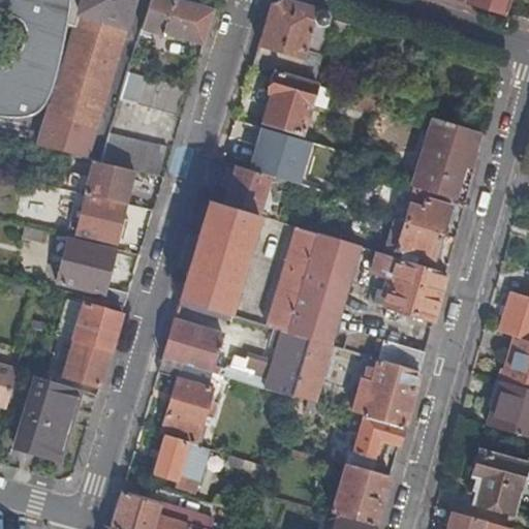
[(0,0),(0,1),(75,25),(39,146),(87,156),(133,0),(0,0)]
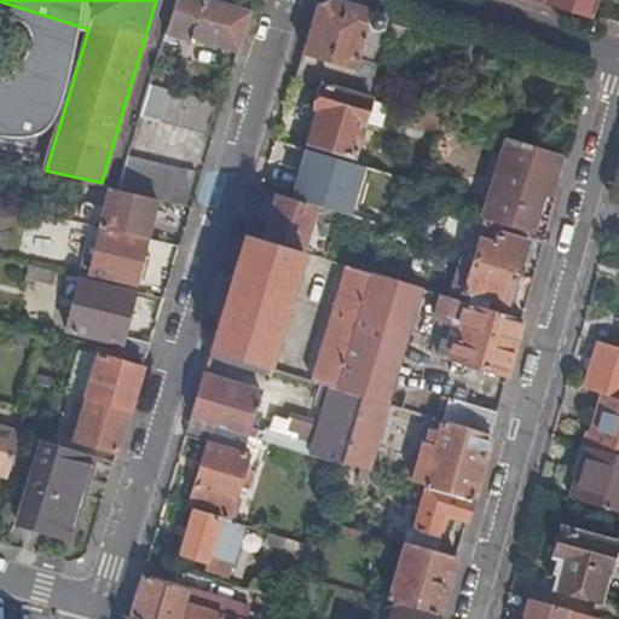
[(194,39),(238,52),(250,12),(212,0),(175,0),(166,34),(192,41),(194,39)]
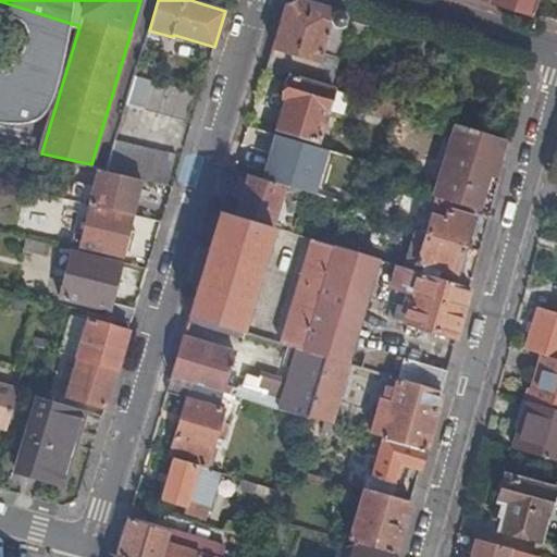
[(347,17),(344,12),(302,0),(294,0),(285,7),(267,66),(312,81),(320,53),(339,58),(342,52),(353,56),(358,39),(364,40),(369,26),(346,20),(347,17)]
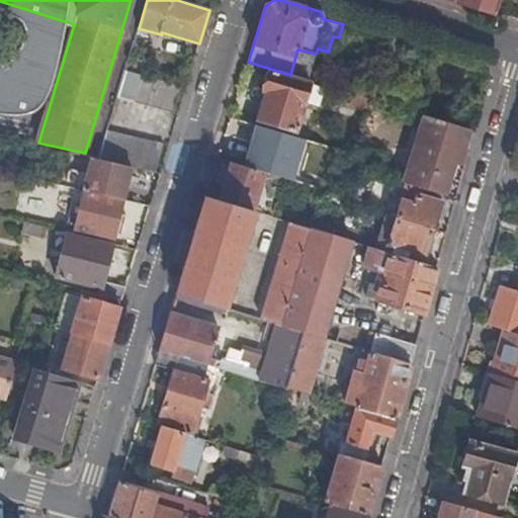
[(458,0),(459,1),(496,12),(499,0),(458,0)]
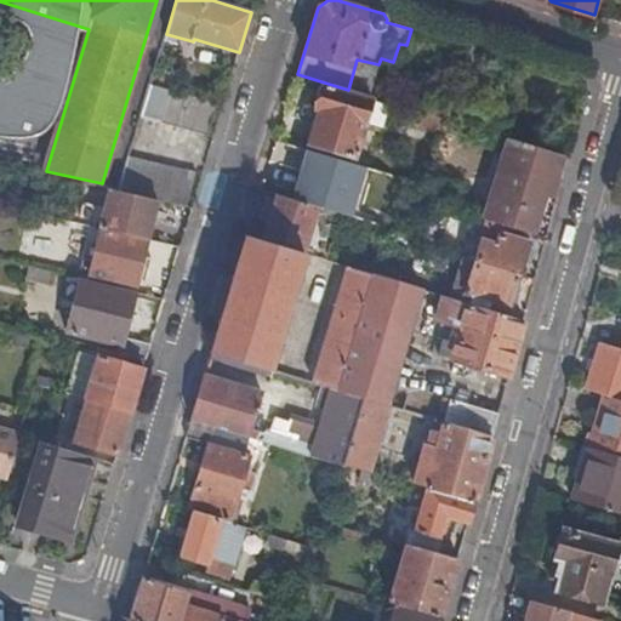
[(211,102),(152,84),(142,117),(210,135),(218,104),(211,102)]
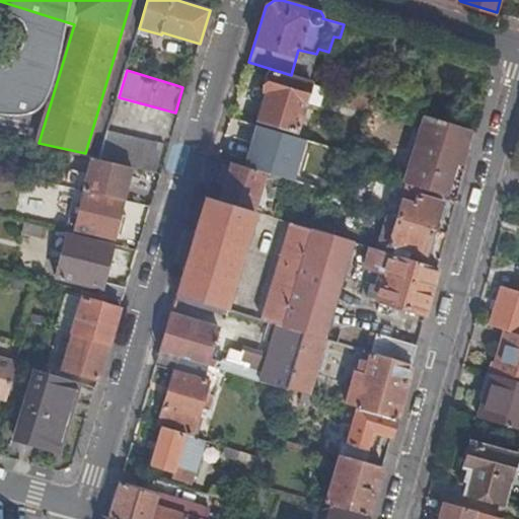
[(320,88),(271,72),(265,92),(268,93),(258,122),(272,126),(293,132),(303,100),(314,103),(320,88)]
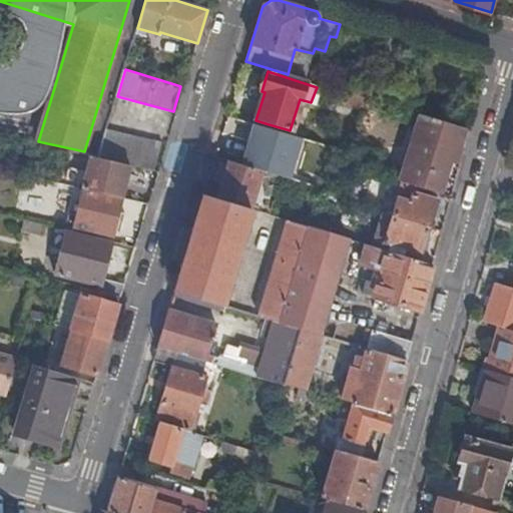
[(357,81),(354,94),(358,95),(363,97),(367,84),(357,81)]
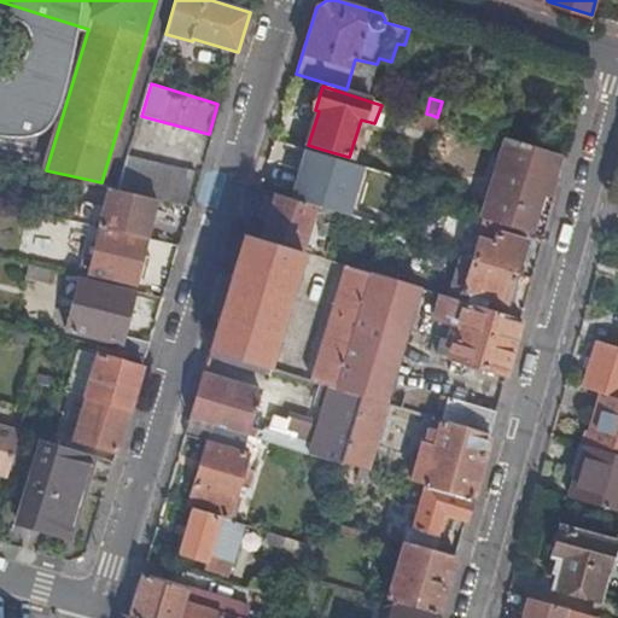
[(426,130),(438,133),(443,120),(437,117),(431,115),(426,130)]
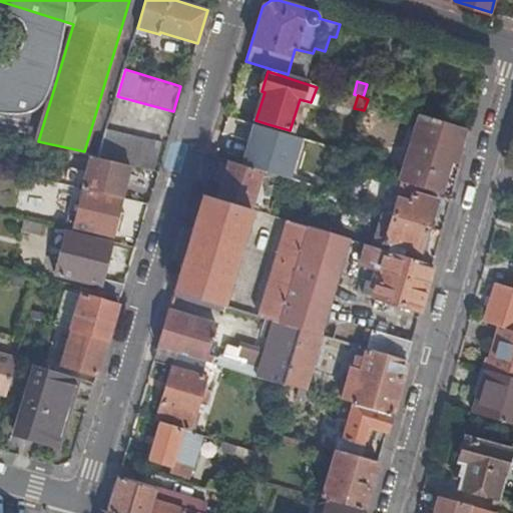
[(454,162),(464,128),(419,114),(399,181),(414,186),(423,189),(438,193),(448,160),(454,162)]
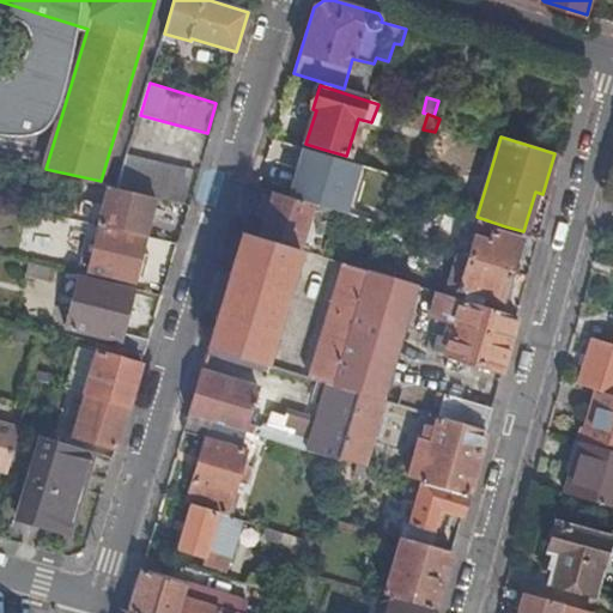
[(358,165),(304,149),(289,199),(314,206),(344,214),(358,165)]
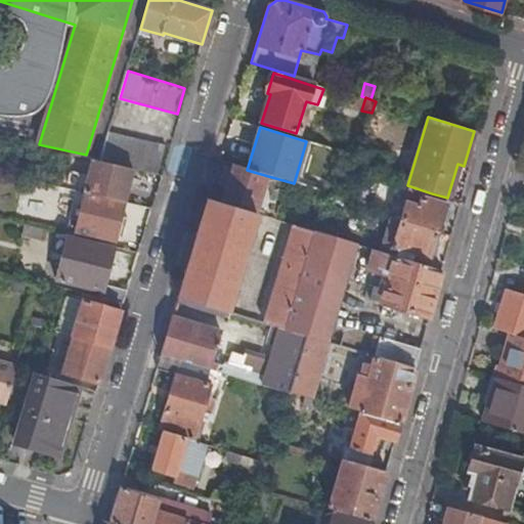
[(133,169),(158,174),(166,145),(110,131),(100,162),(133,169)]
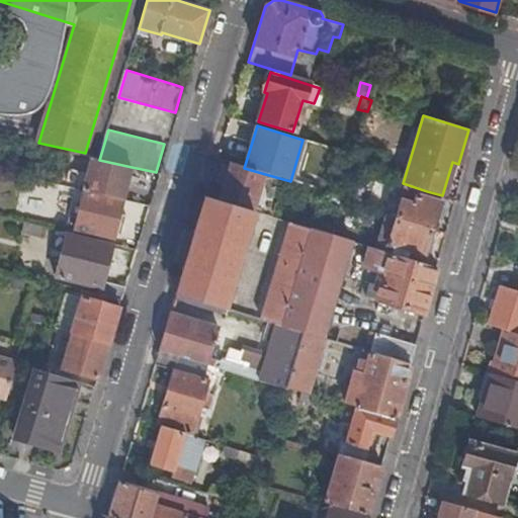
[(80,189),(123,199),(132,167),(99,160),(92,158),(89,172),(71,168),(66,186),(80,189)]
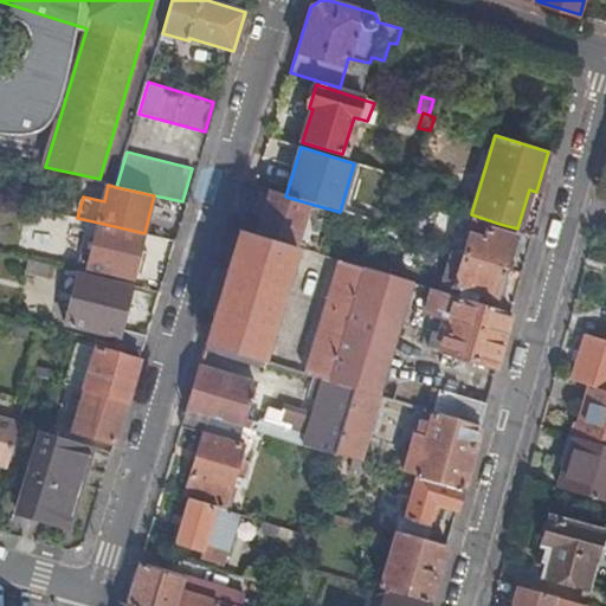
[(285,197),(269,191),(256,236),(296,249),(310,204),(285,197)]
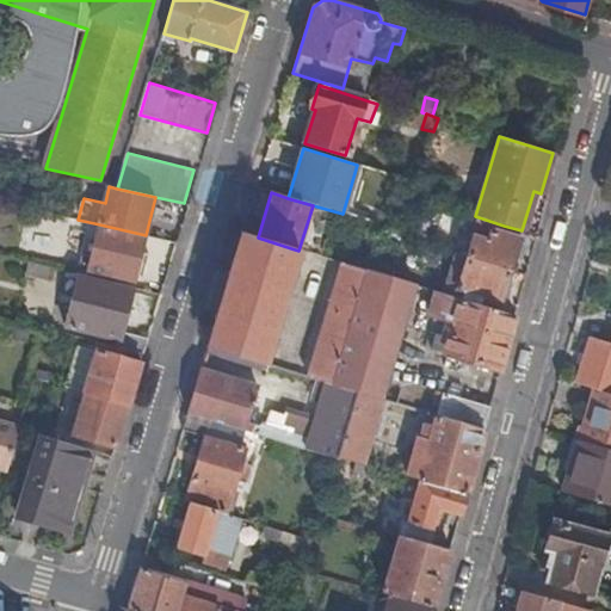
[(26,208),(0,201),(0,214),(24,221),(26,208)]
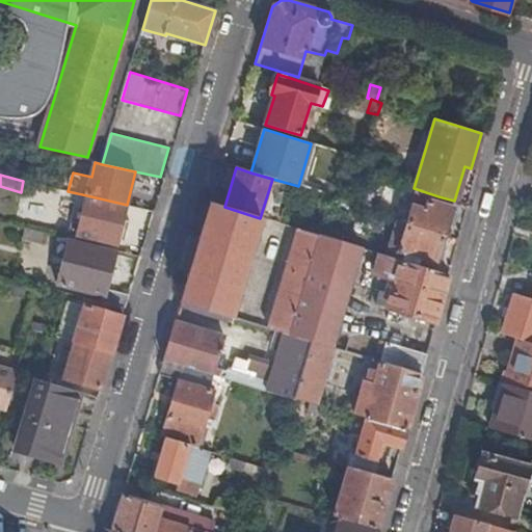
[(23,192),(21,192),(17,210),(35,215),(41,197),(40,197),(42,185),(26,182),(23,192)]
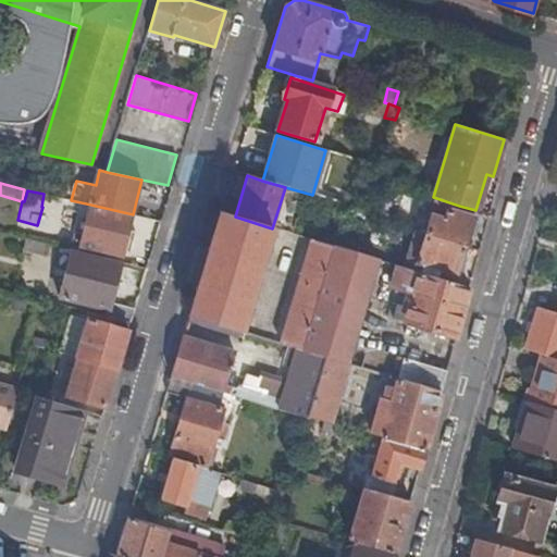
[(425,234),(465,247),(473,219),(457,214),(459,206),(449,202),(445,218),(431,213),(431,218),(425,234)]
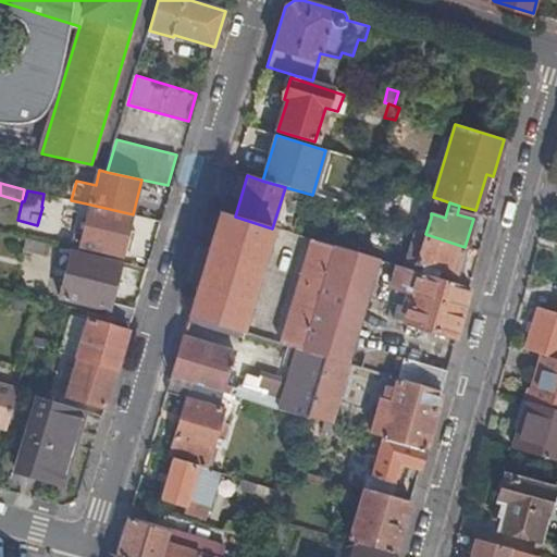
[(123,255),(133,214),(86,203),(85,211),(89,212),(81,245),(123,255)]
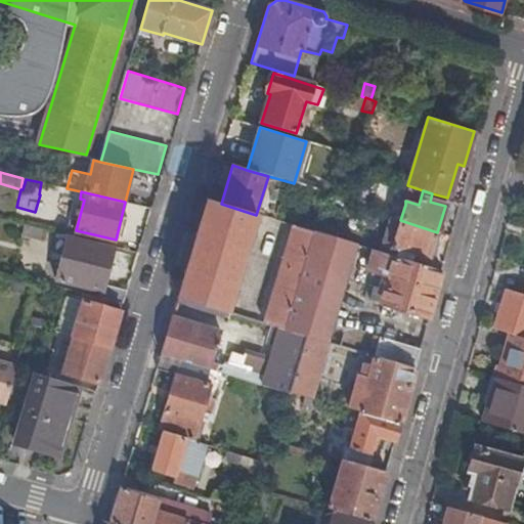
[(221,204),(208,200),(178,298),(226,312),(256,215),(221,204)]
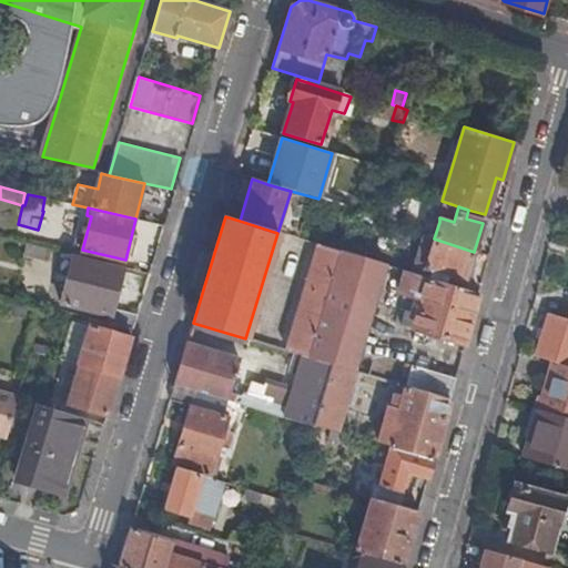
[(421,235),(434,239),(439,222),(426,217),(421,235)]
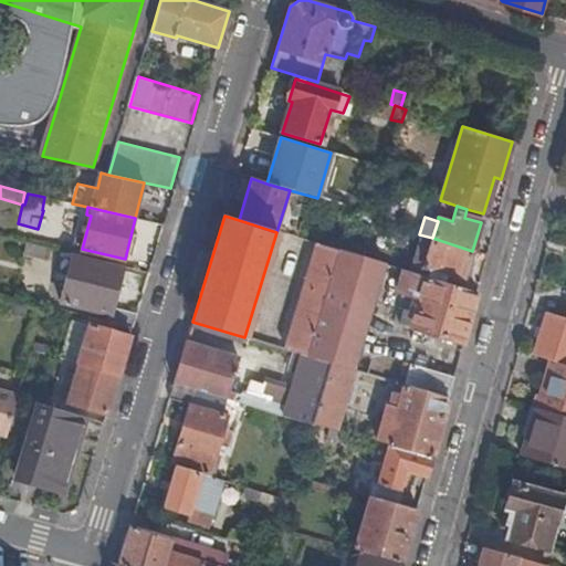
[(419,234),(408,272),(420,275),(432,238),(419,234)]
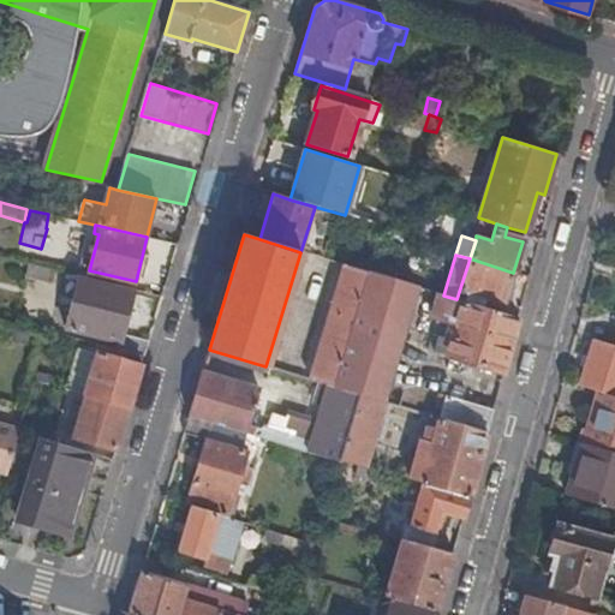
[(457,299),(482,306),(484,298),(503,304),(513,273),(470,258),(457,299)]
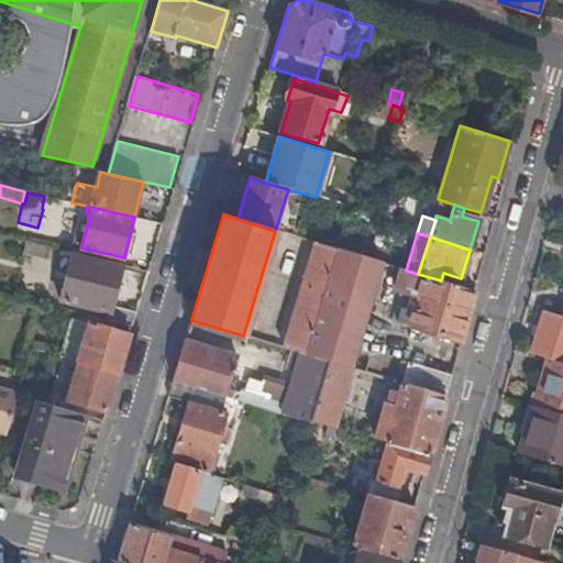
[(46,257),(50,245),(28,241),(25,252),(46,257)]
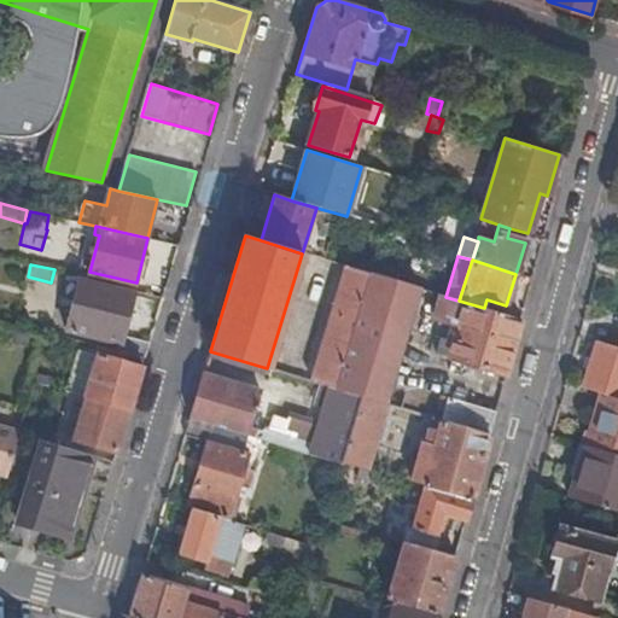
[(310,382),(318,384),(337,390),(373,274),(344,266),(310,382)]
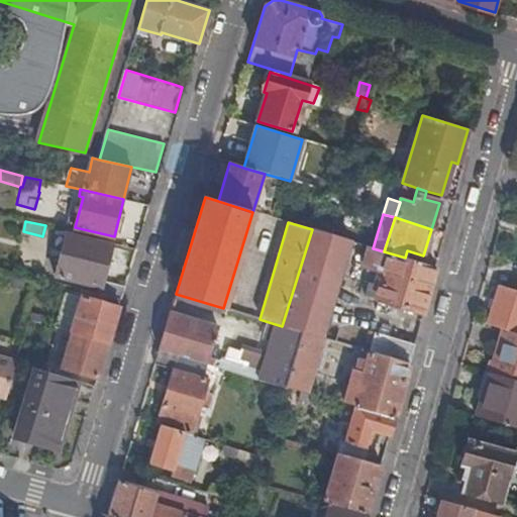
[(312,229),(282,326),(301,331),(321,337),(339,275),(349,241),(330,235),(312,229)]
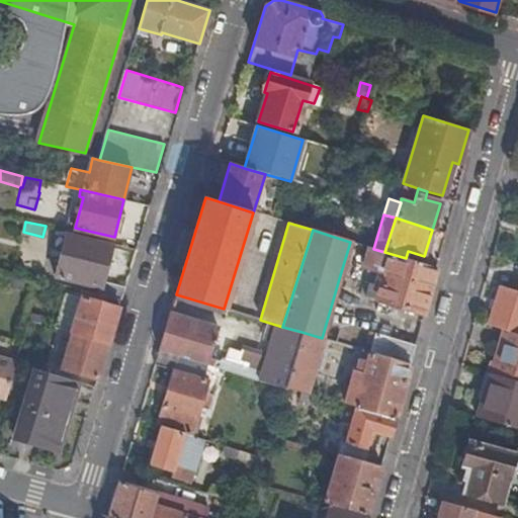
[(100,293),(122,299),(126,286),(103,280),(113,243),(67,232),(56,276),(101,287),(100,293)]
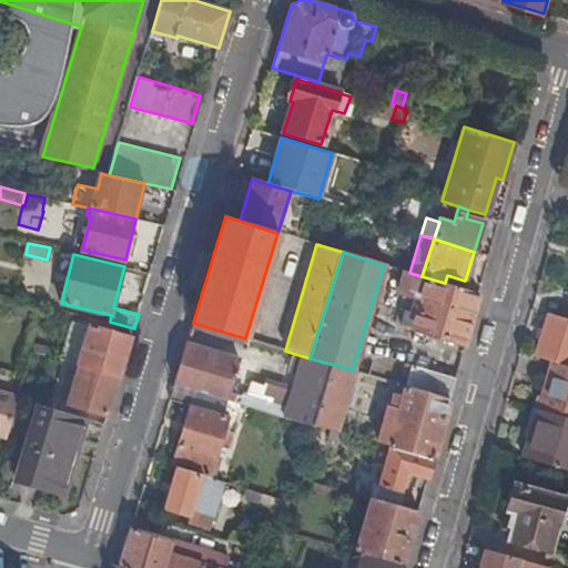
[(399,325),(464,345),(478,294),(445,283),(422,276),(409,273),(404,271),(397,292),(403,293),(397,310),(404,312),(399,325)]
